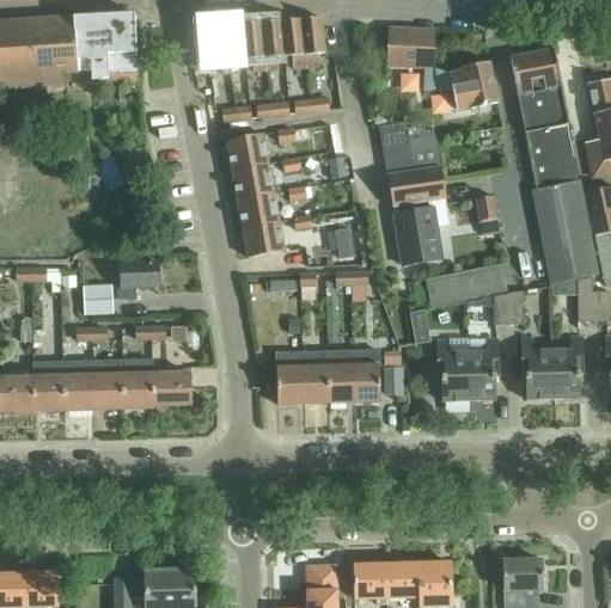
[(108,73),(135,72),(136,72),(135,51),(136,51),(134,12),(0,19),(0,86),(66,83),(65,71),(78,71),(77,59),(90,57),(91,77),(108,75),(108,73)]
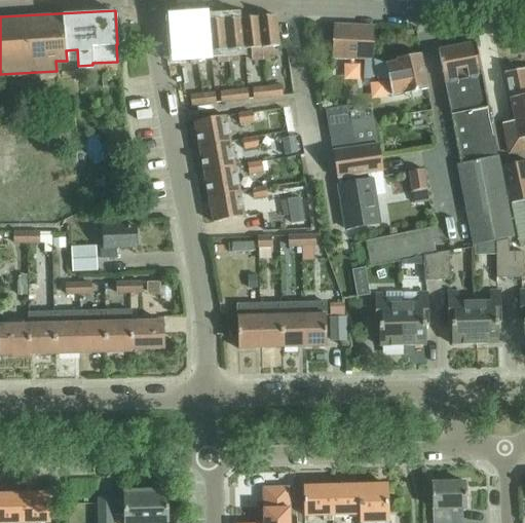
[(259,15),(262,58),(273,57),(272,44),(278,44),(276,13),(259,15)]
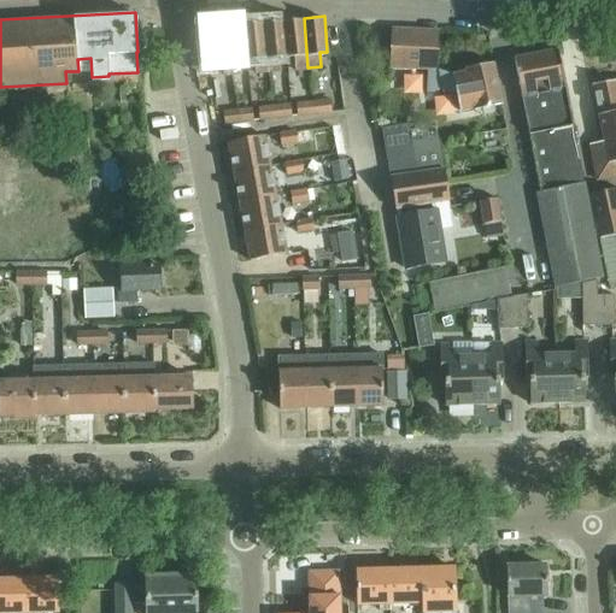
[(308,68),(304,18),(285,19),(287,54),(294,54),(295,68),(308,68)]
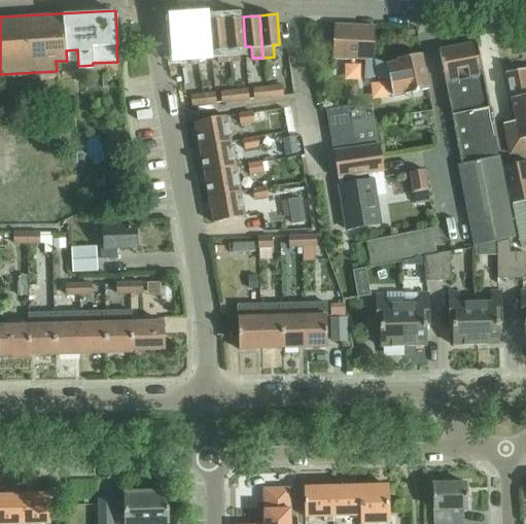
[(245,46),(243,16),(225,18),(229,60),(240,59),(240,47),(245,46)]
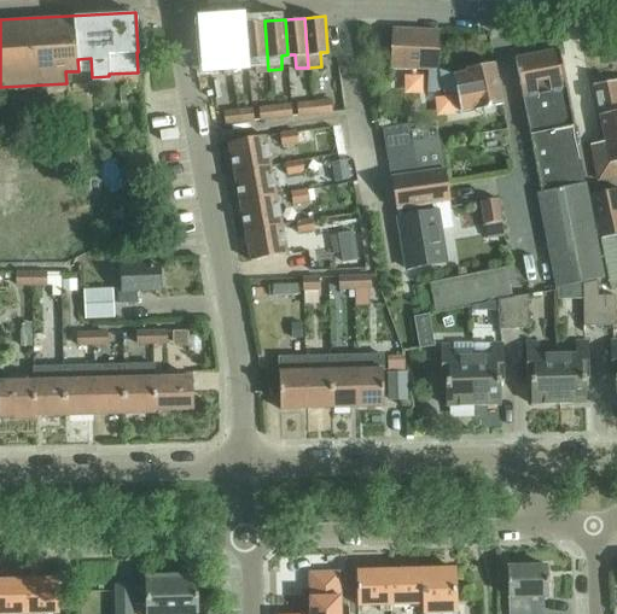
[(268,70),(265,21),(245,22),(248,57),(255,57),(255,70),(268,70)]
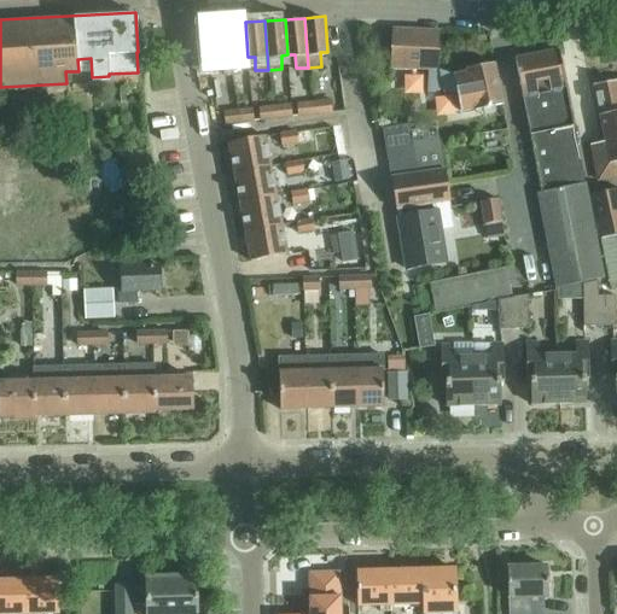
[(248,57),(245,22),(225,23),(228,72),(242,71),(242,58),(248,57)]
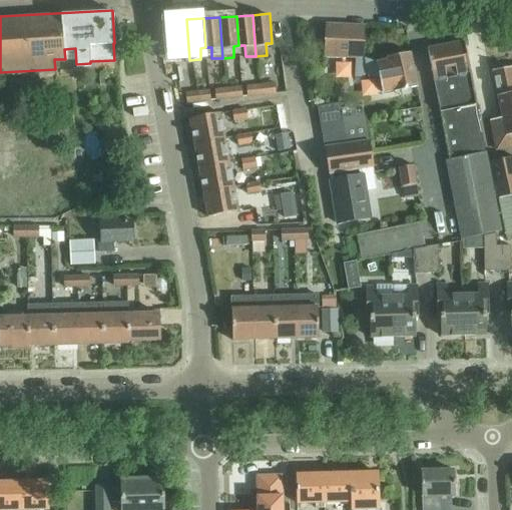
[(189,60),(186,19),(168,20),(170,49),(184,48),(185,60),(189,60)]
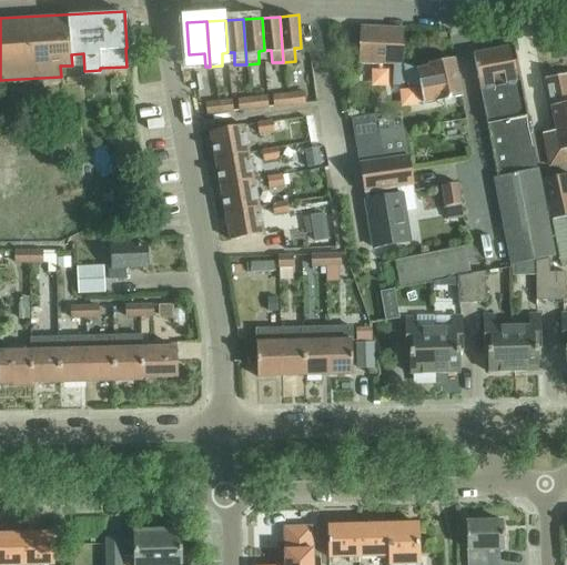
[(360,23),(357,61),(392,63),(403,62),(404,26),(360,23)]
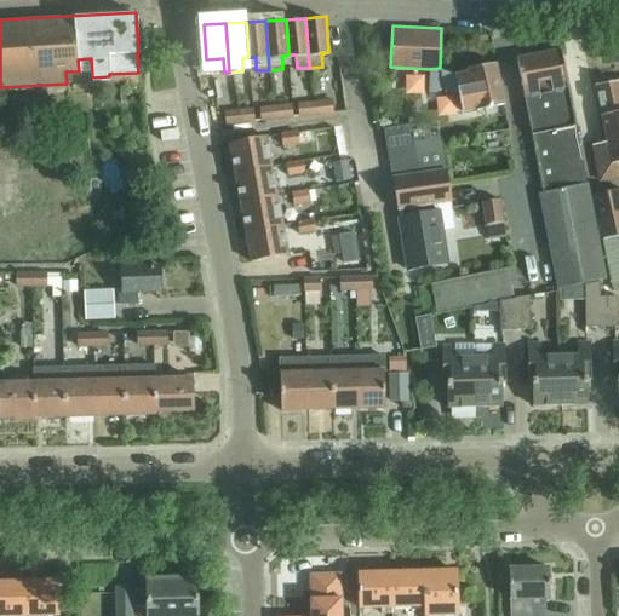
[(605,274),(560,47),(516,56),(532,133),(546,131),(557,186),(539,190),(559,283),(605,274)]
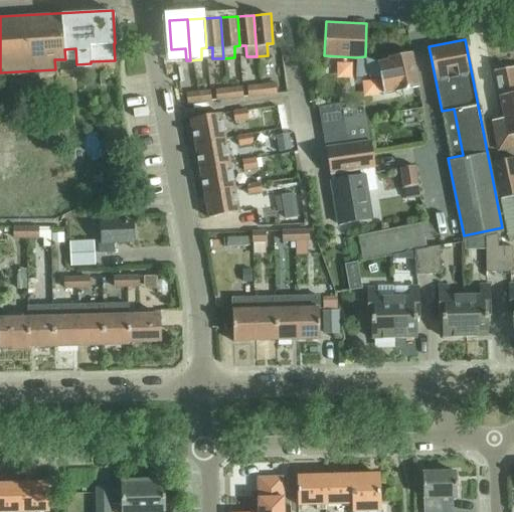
[(365,56),(355,57),(355,76),(367,73),(368,76),(376,74),(380,91),(393,89),(393,91),(417,86),(410,50),(386,55),(386,59),(374,61),(374,60),(365,56)]
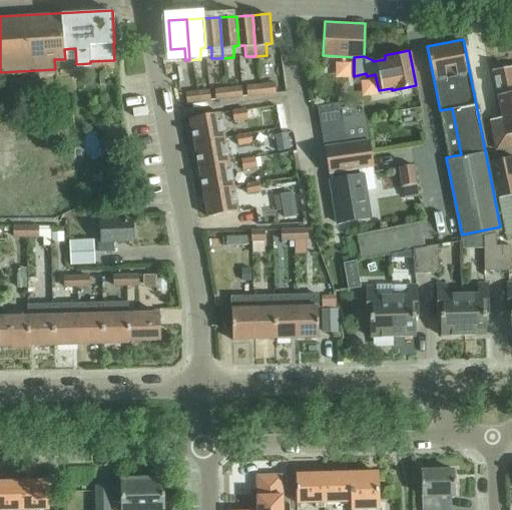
[(511,65),(493,69),(498,95),(502,115),(488,118),(495,149),(511,145),(511,65)]
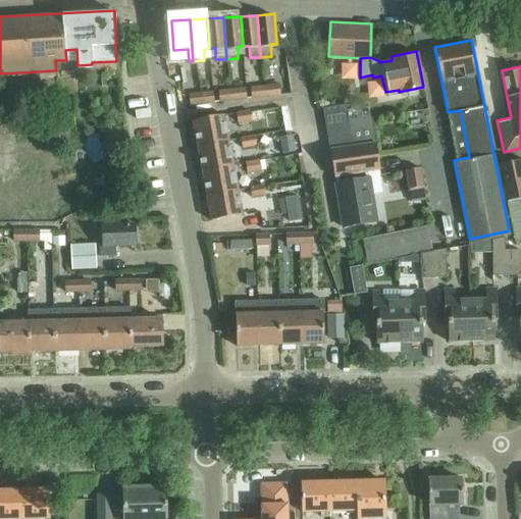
[(251,97),(279,94),(278,82),(250,85),(251,97)]
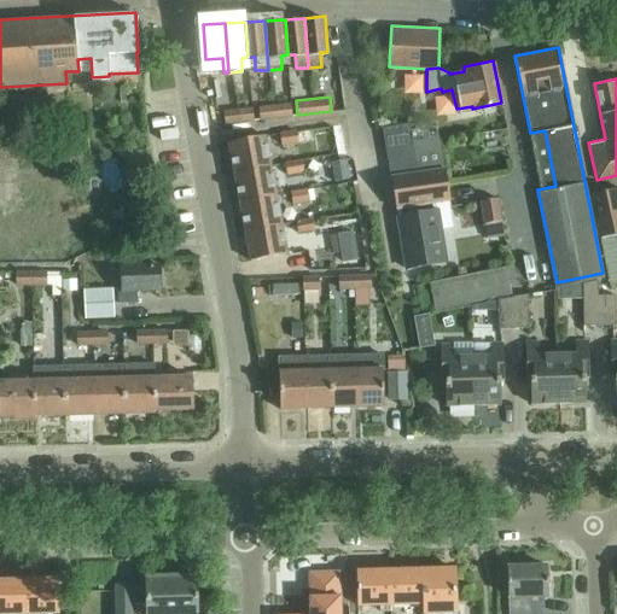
[(291,115),(290,101),(257,105),(258,118),(291,115)]
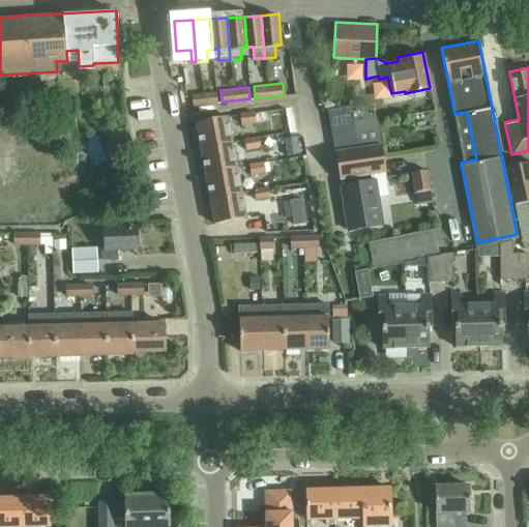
[(204,92),(190,93),(192,104),(205,103),(217,101),(216,91),(204,92)]
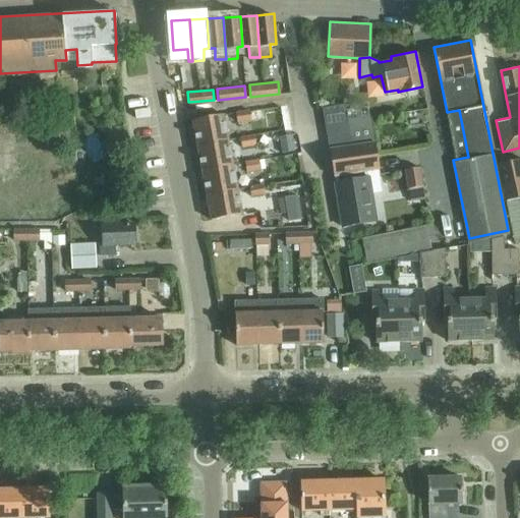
[(323,106),(326,123),(348,119),(345,103),(323,106)]
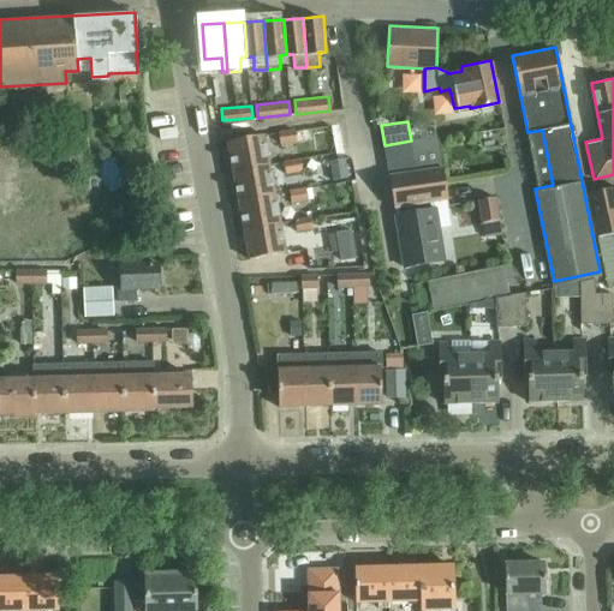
[(294,126),(278,130),(279,142),(297,139),(294,129),(294,126)]
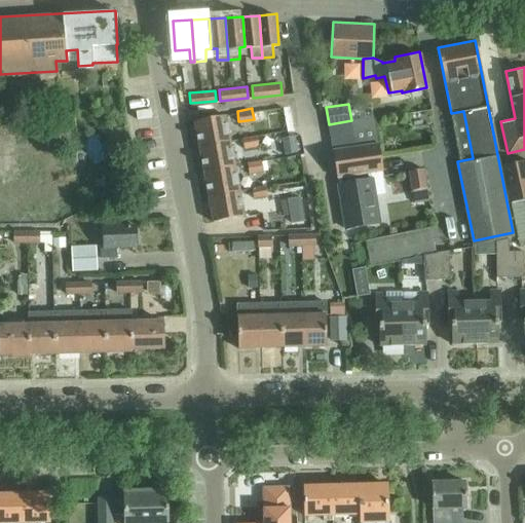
[(262,108),(252,110),(254,119),(264,117),(262,108)]
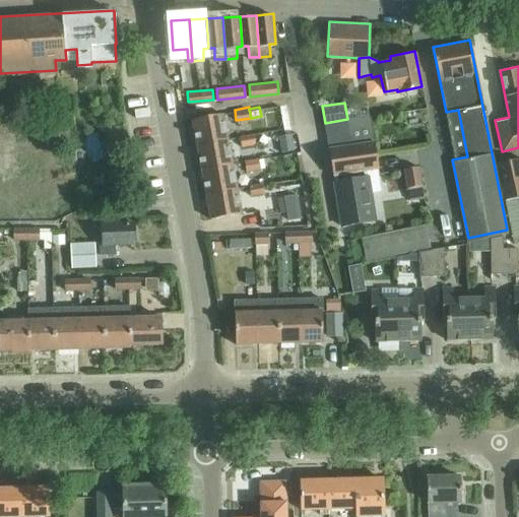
[(196,138),(226,132),(222,113),(192,118),(196,138)]
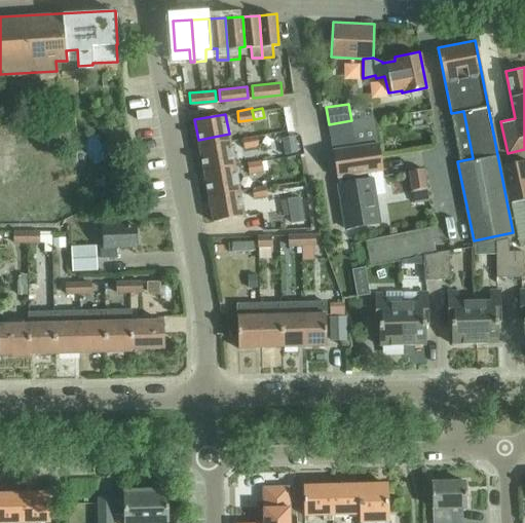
[(351,120),(329,124),(331,137),(376,129),(374,116),(351,120)]
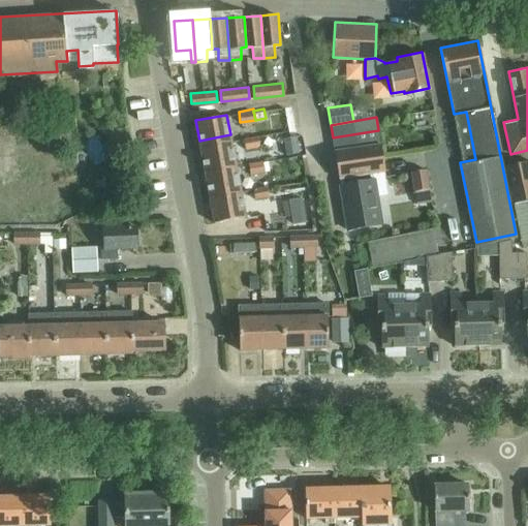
[(333,137),(334,150),(380,144),(378,130),(333,137)]
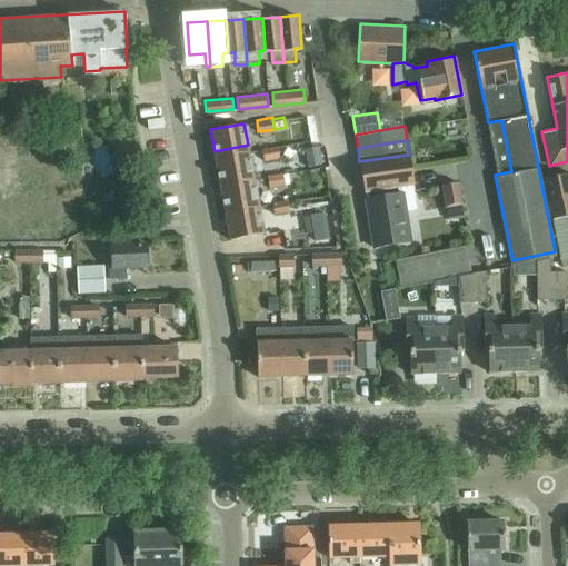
[(248,145),(215,151),(218,172),(251,166),(248,145)]
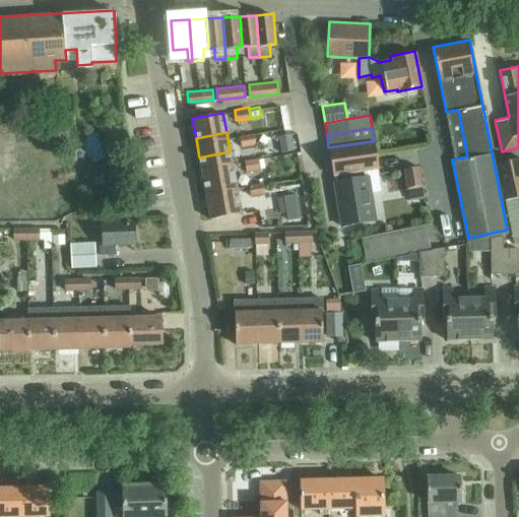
[(254,142),(253,132),(239,135),(241,145),(254,142)]
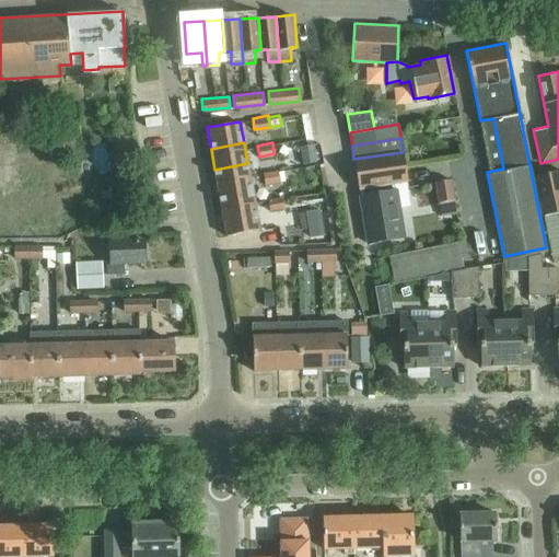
[(312,143),(298,147),(302,164),(315,162),(312,143)]
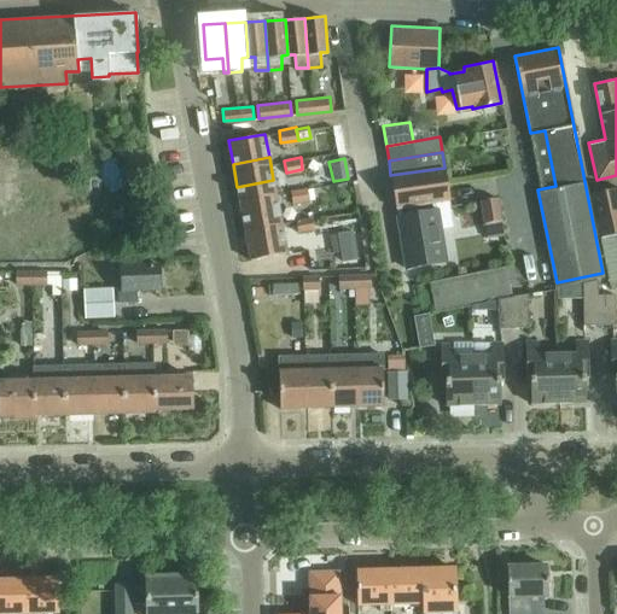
[(444,168),(390,175),(396,209),(429,204),(429,203),(449,199),(444,168)]
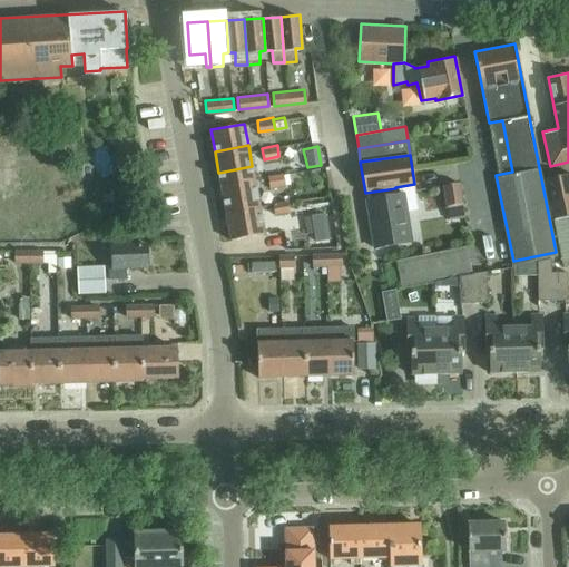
[(19,166),(0,168),(0,189),(21,187),(19,166)]
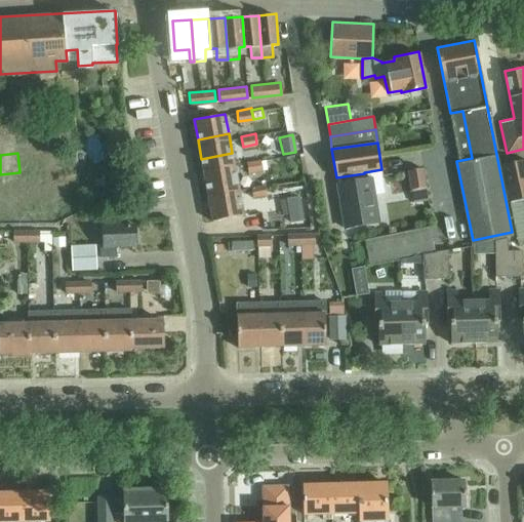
[(232,153),(201,159),(205,178),(236,172),(232,153)]
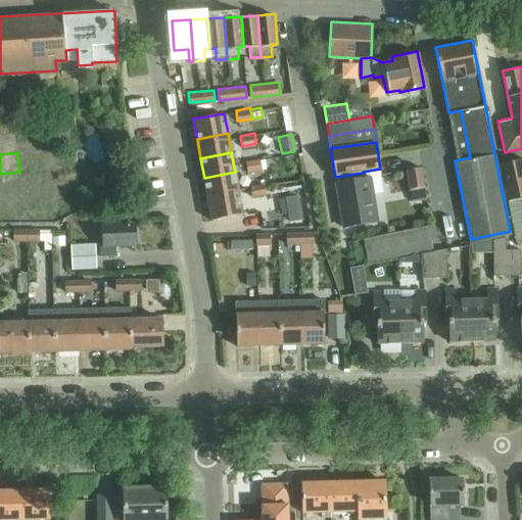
[(259,157),(244,160),(246,172),(262,169),(259,157)]
